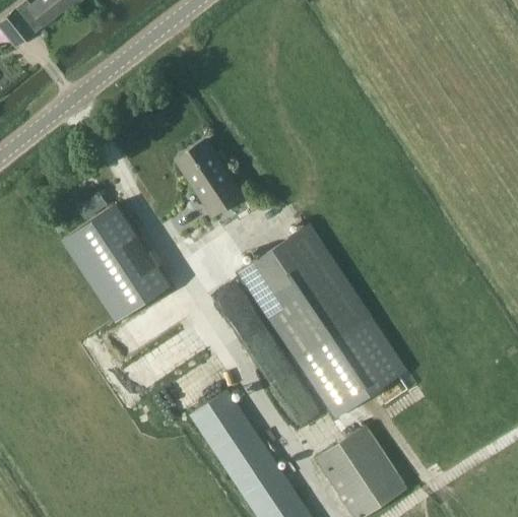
[(69,9),(80,0),(34,0),(24,8),(22,5),(13,12),(16,16),(0,28),(14,47),(30,35),(26,29),(36,22),(40,26),(66,5),(69,9)]
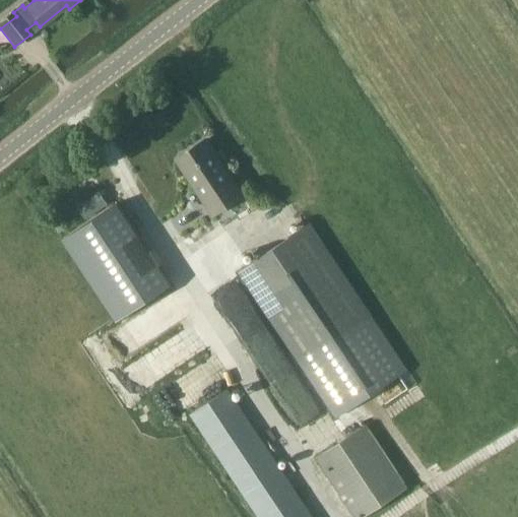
[(204,141),(175,160),(212,216),(241,197),(204,141)]
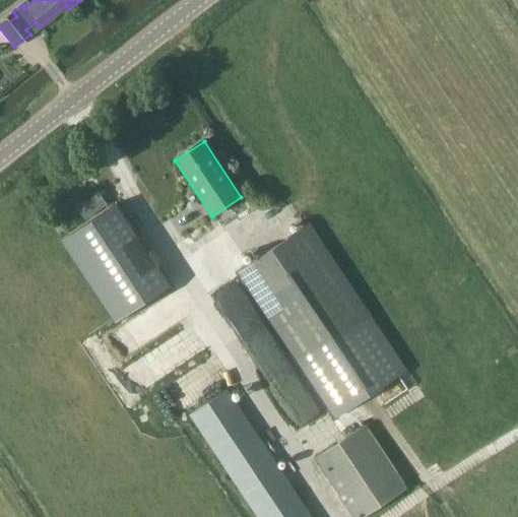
[(75,206),(82,217),(107,202),(100,191),(75,206)]
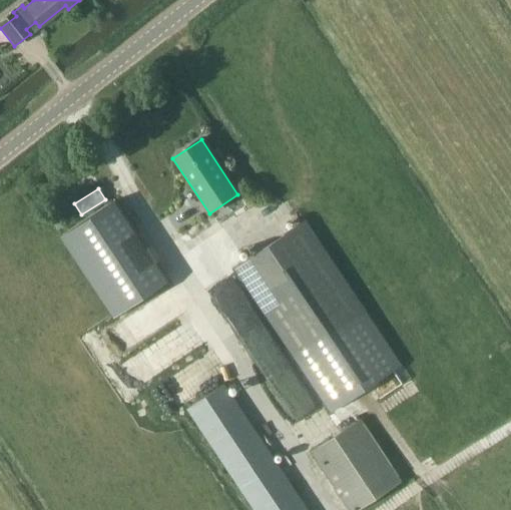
[(166,284),(113,203),(61,237),(59,238),(110,316),(112,319),(166,284)]
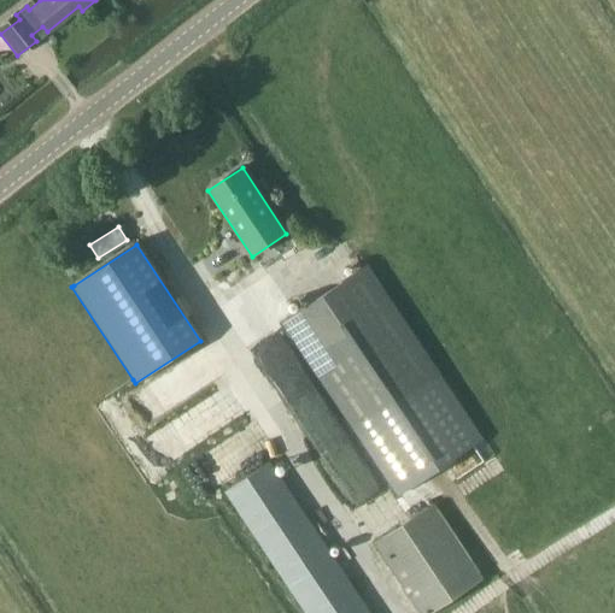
[(365,269),(281,324),(353,431),(397,499),(426,479),(480,443),(437,376),(365,269)]
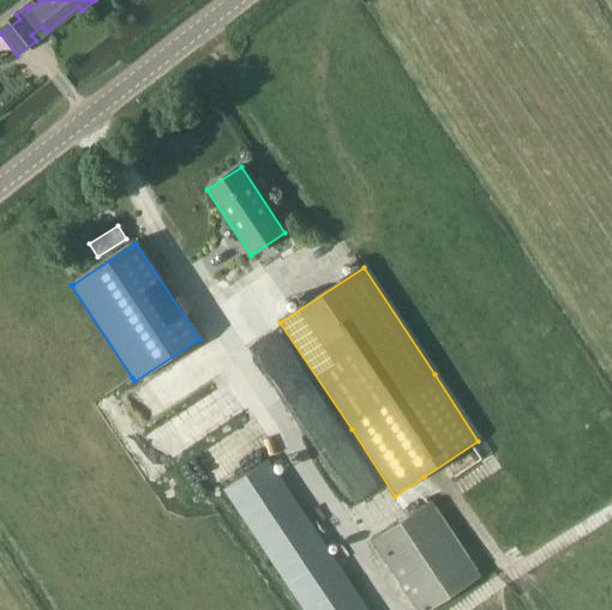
[(347,493),(375,476),(319,385),(292,402),(347,493)]
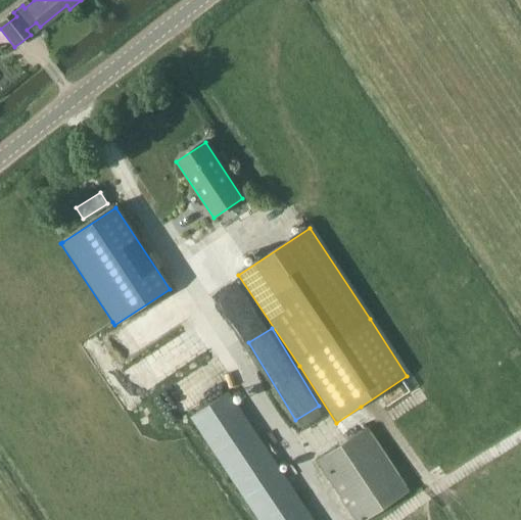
[(309,519),(226,394),(191,417),(259,519),(309,519)]
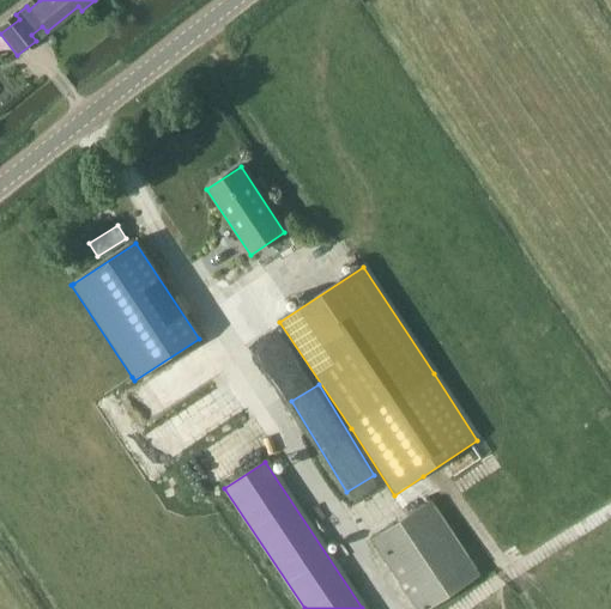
[(430,608),(477,578),(428,503),(369,542),(412,608),(430,608)]
